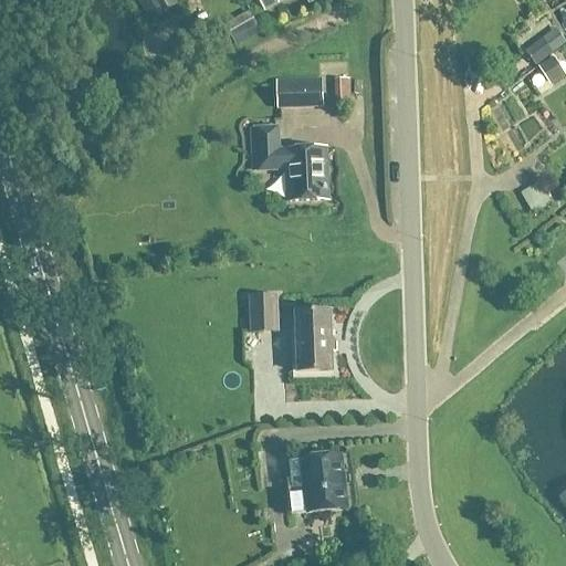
[(174,0),(136,0),(150,22),(177,4),(174,0)]
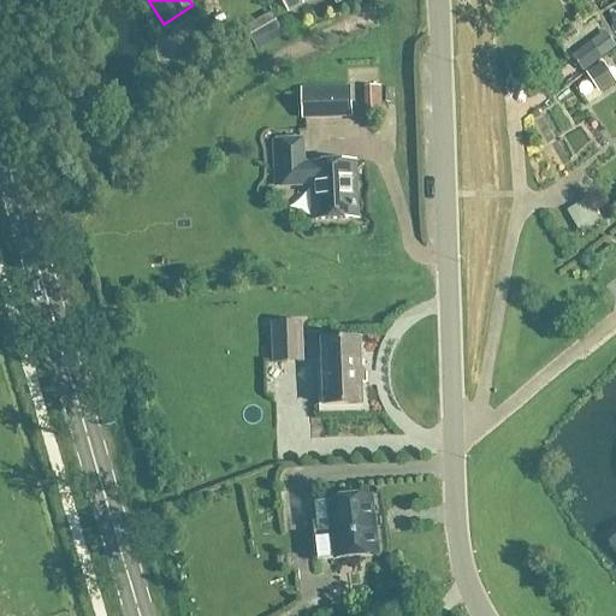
[(280,0),(286,10),(303,0),(332,0),(335,3),(339,0),(280,0)]
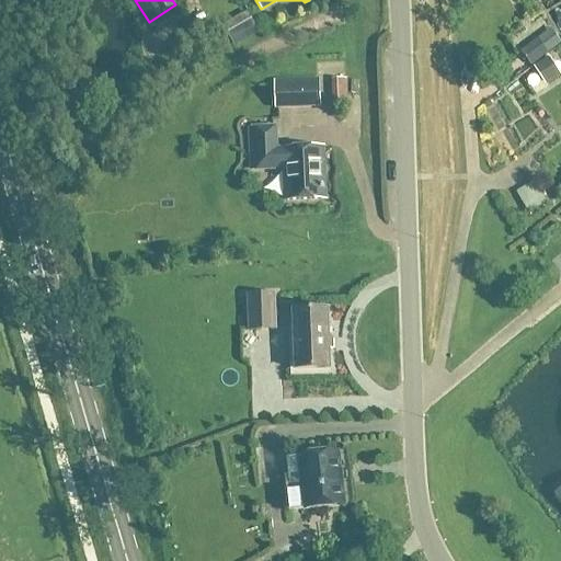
[(225,30),(233,46),(253,35),(243,19),(225,30)]
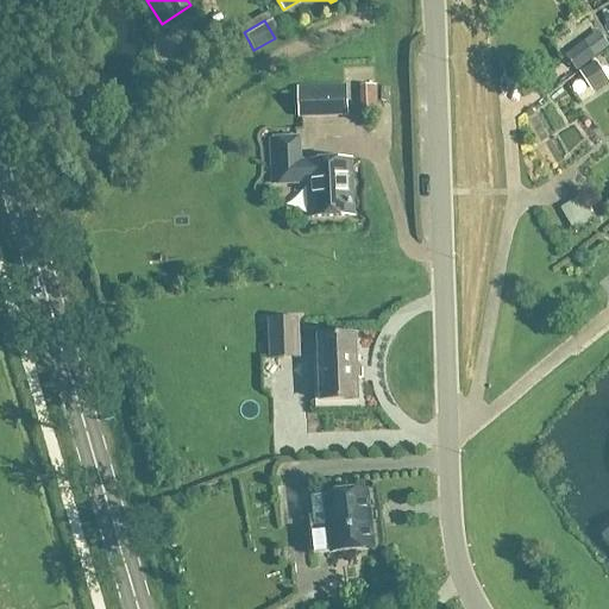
[(582,67),(594,57),(588,50),(576,60),(582,67)]
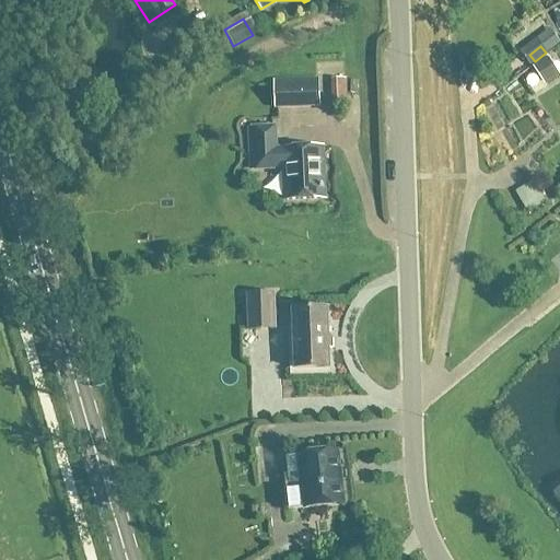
[(547,82),(559,73),(547,56),(534,65),(547,82)]
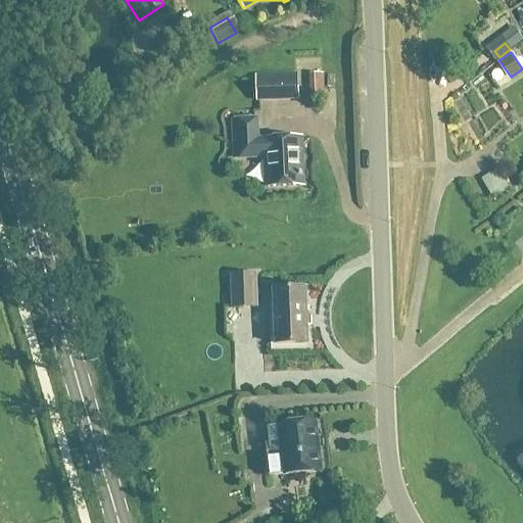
[(322,73),(307,73),(310,97),(324,96),(322,73)]
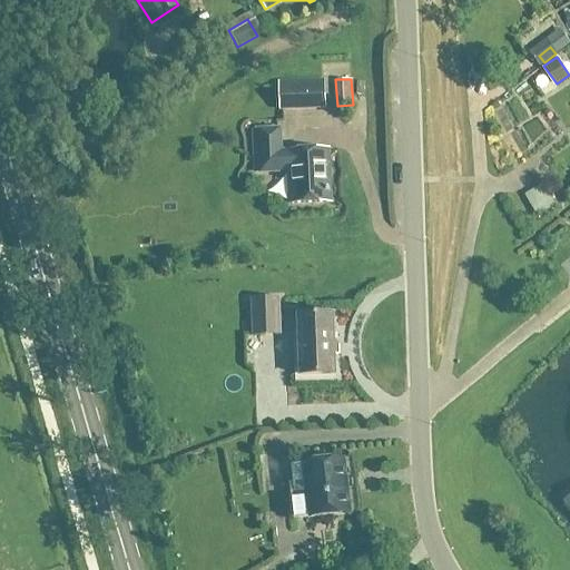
[(323,80),(278,82),(279,107),(324,106),(323,80)]
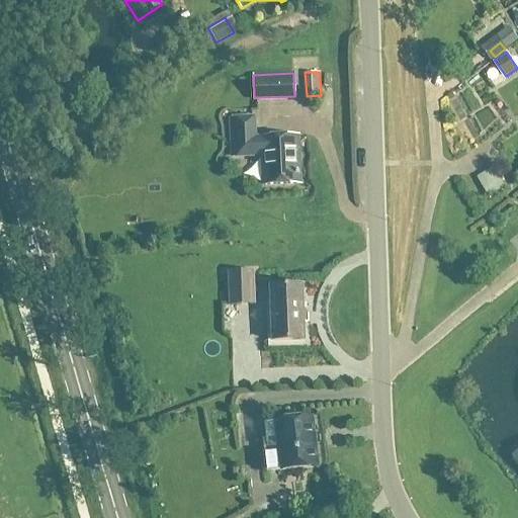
[(299,183),(296,136),(254,138),(253,118),(230,119),(232,155),(263,154),(265,184),(299,183)]
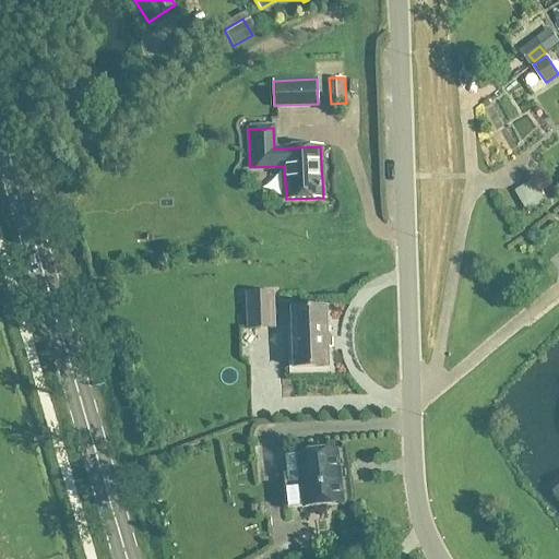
[(544,201),(532,179),(513,190),(525,212),(544,201)]
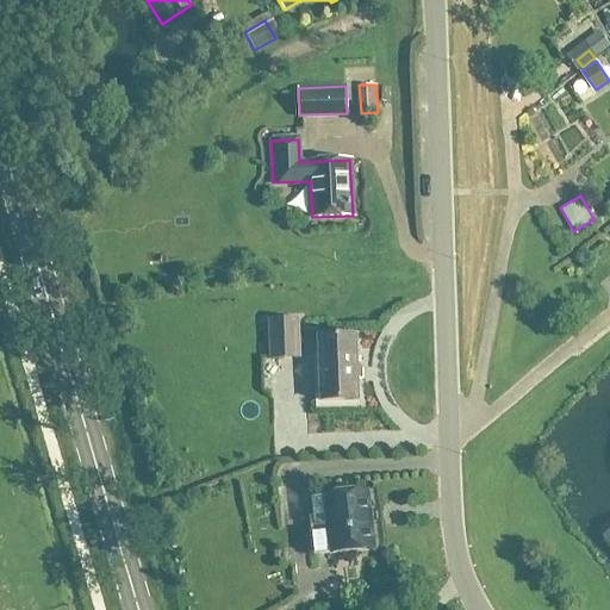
[(269,358),(298,358),(297,319),(268,319),(269,358)]
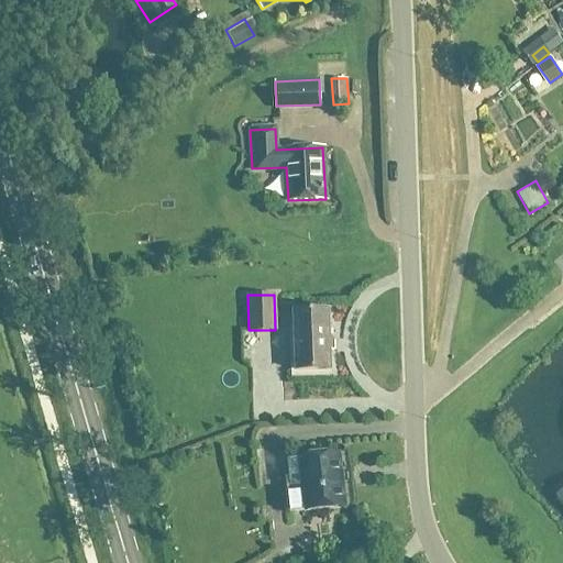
[(331,370),(329,309),(294,310),(296,371),(331,370)]
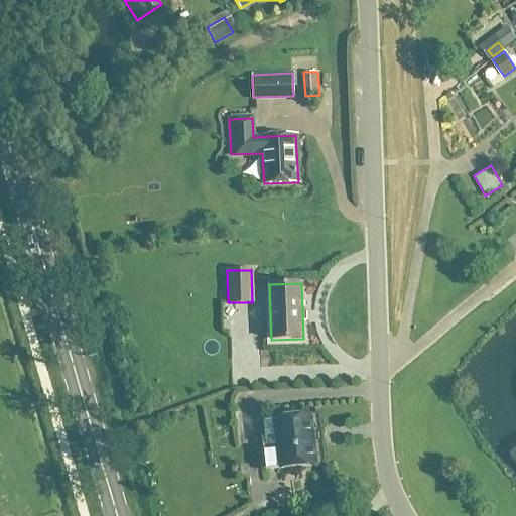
[(309,415),(274,420),(280,469),(315,465),(309,415)]
